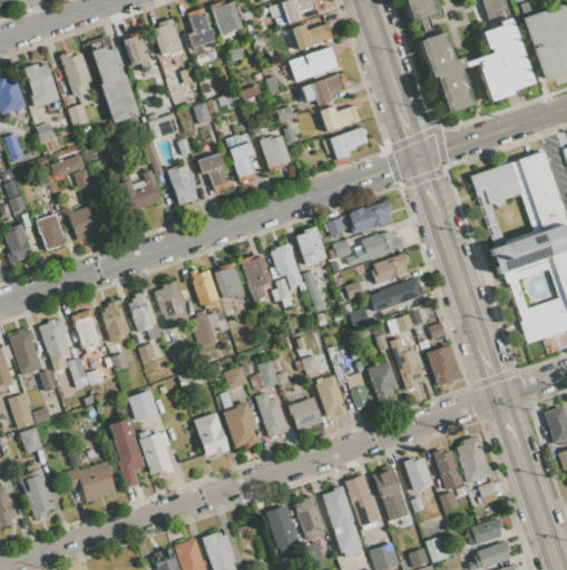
[(269,7),(289,0),(320,0),(322,6),(299,13),(302,21),(289,25),(285,15),(273,19),(269,7)]
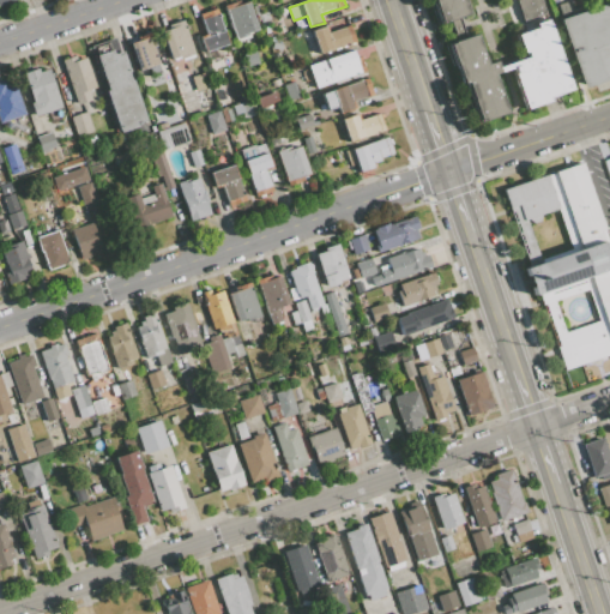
[(466,0),(472,14),(444,23),(435,0),(466,0)]
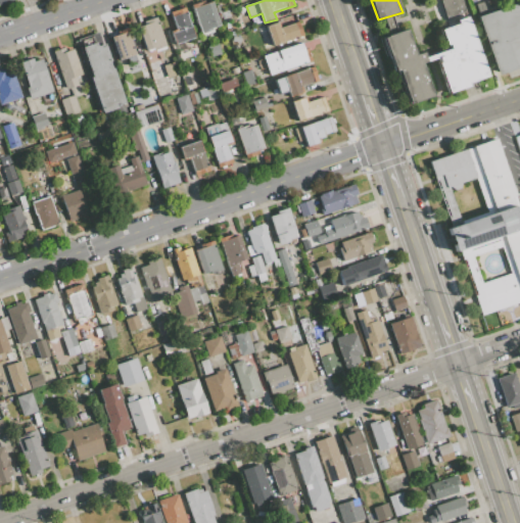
[(442,0),(463,0),(467,12),(448,18),(442,0)]
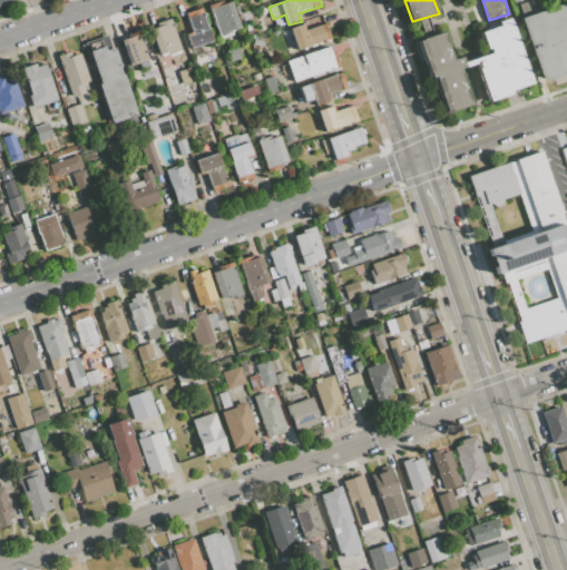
[(212,6),(222,1),(223,5),(233,1),(241,27),(233,30),(234,35),(223,39),(212,6)]
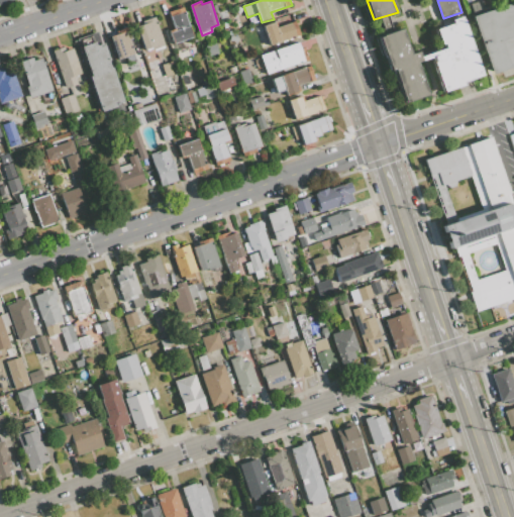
[(475,16),(513,3),(513,67),(494,74),(475,16)]
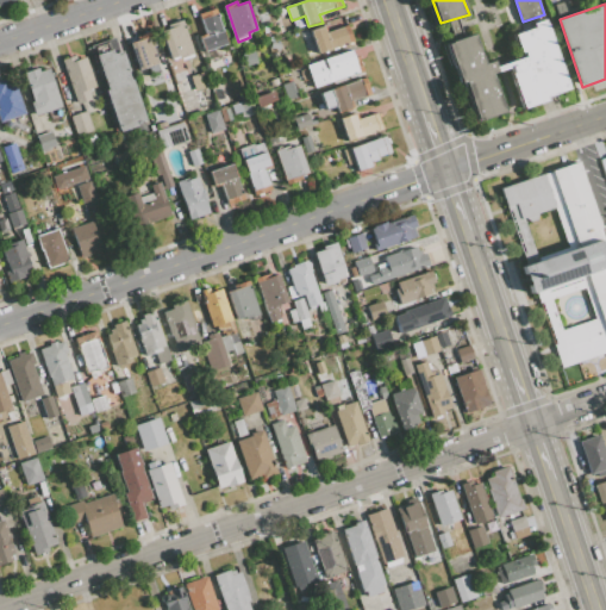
[(201,14),(218,8),(230,44),(206,51),(201,38),(208,36),(201,14)]
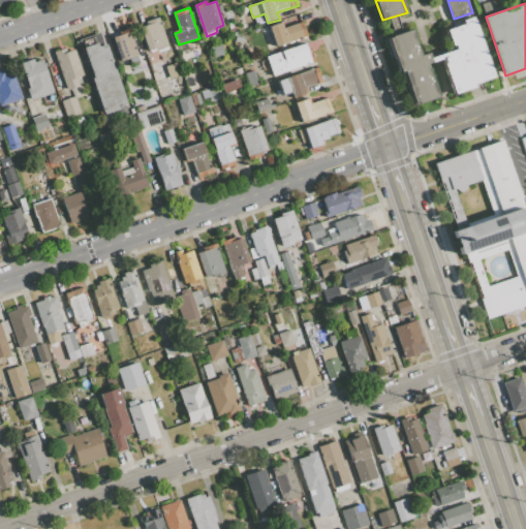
[(226,11),(234,9),(237,17),(228,20),(226,11)]
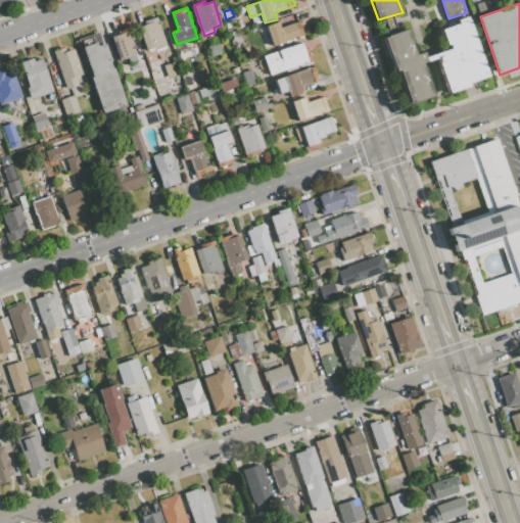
[(140,27),(147,24),(146,20),(158,16),(169,47),(157,51),(156,48),(148,51),(140,27)]
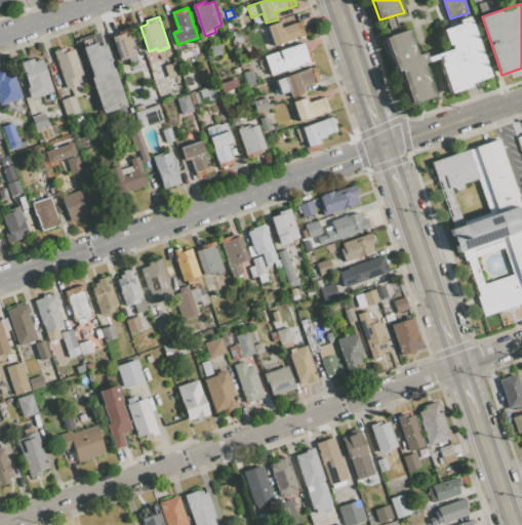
[(451,92),(440,58),(425,64),(436,97),(412,105),(401,71),(397,72),(386,37),(410,30),(418,55),(427,52),(428,57),(453,49),(452,45),(449,46),(443,30),(462,25),(459,21),(472,16),(491,77),(472,83),(473,85),(451,92)]
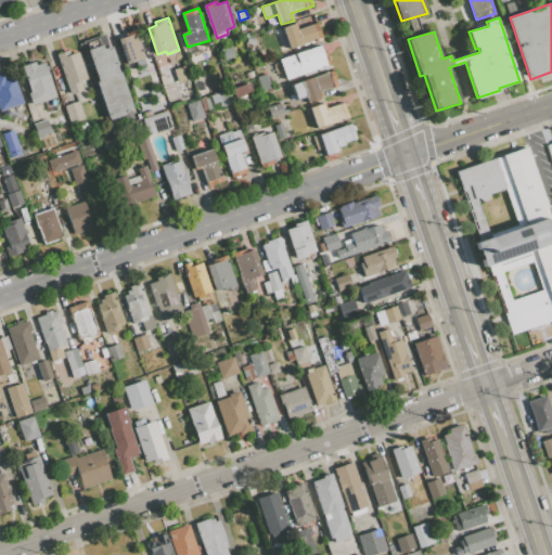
[(284,28),(297,24),(299,30),(319,24),(323,38),(284,51),(279,37),(286,35),(284,28)]
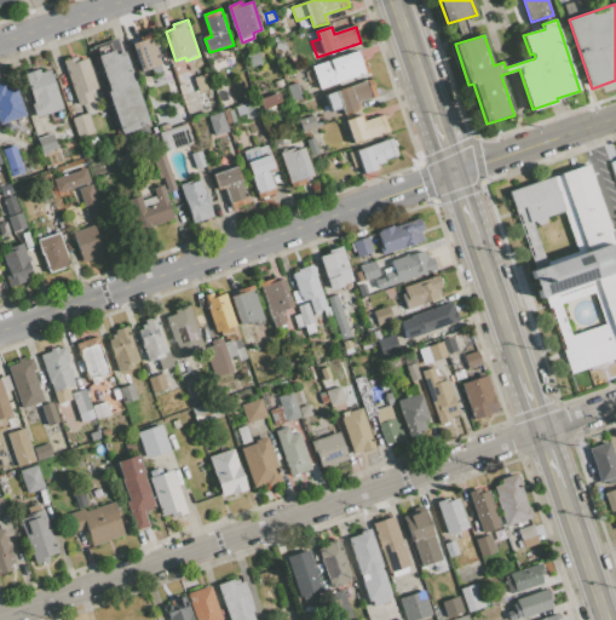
[(133,44),(144,40),(143,36),(155,32),(161,47),(157,49),(163,65),(143,73),(133,44)]
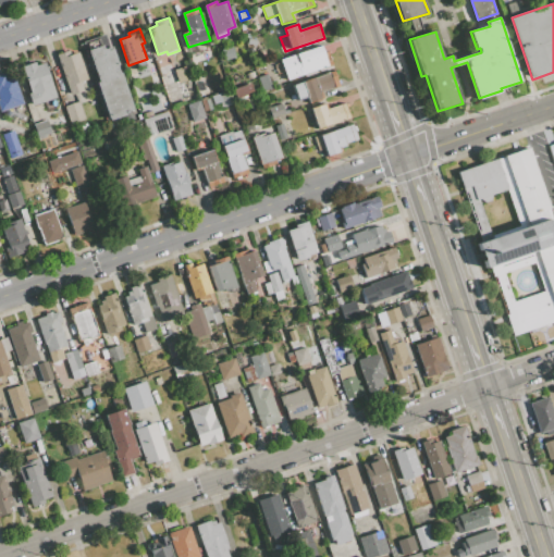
[(111,120),(98,83),(101,82),(90,49),(105,45),(107,49),(114,47),(121,64),(119,65),(121,72),(123,72),(136,109),(126,111),(127,114),(111,120)]
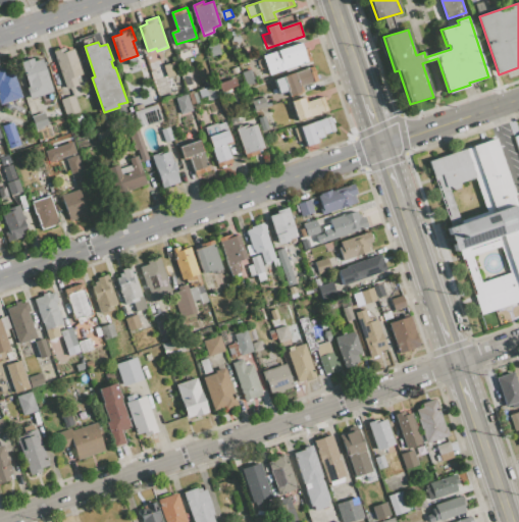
[(209,47),(219,43),(222,54),(212,57),(209,47)]
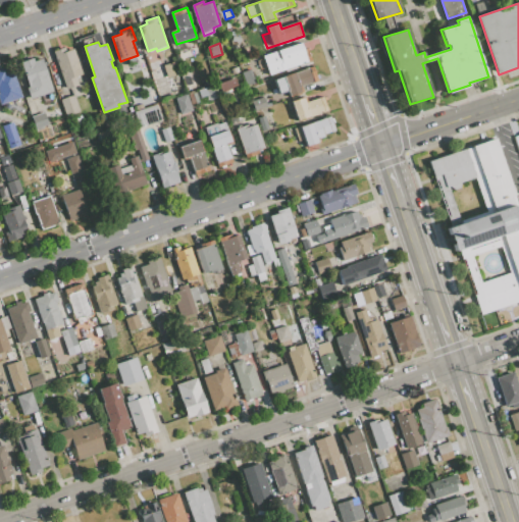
[(264,56),(304,43),(306,50),(310,49),(314,60),(269,74),(264,56)]
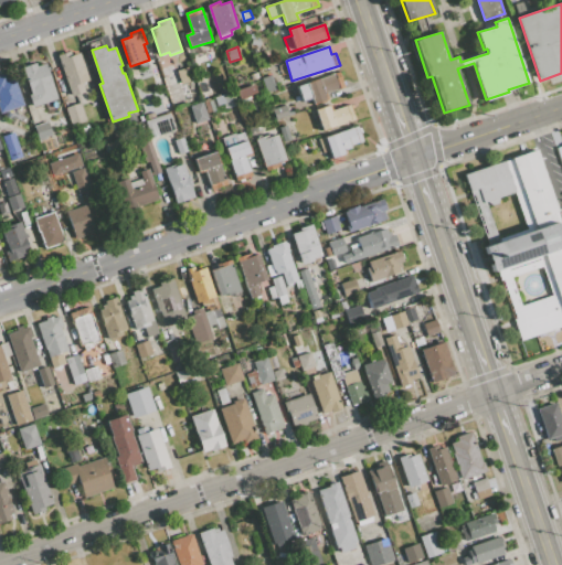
[(59,55),(72,51),(74,55),(82,53),(91,80),(84,82),(86,91),(73,96),(59,55)]
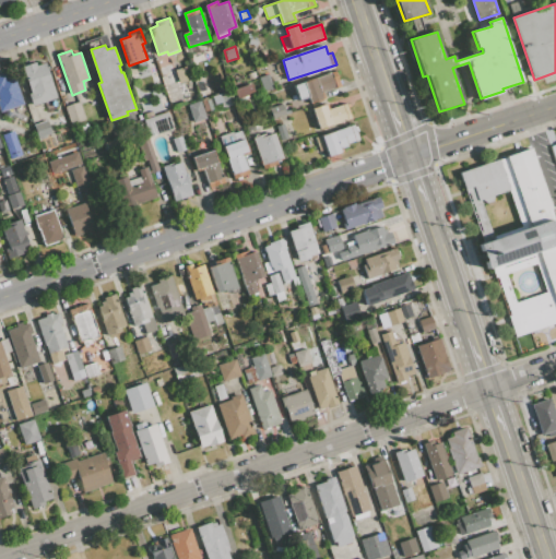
[(276,63),(283,61),(286,73),(280,75),(276,63)]
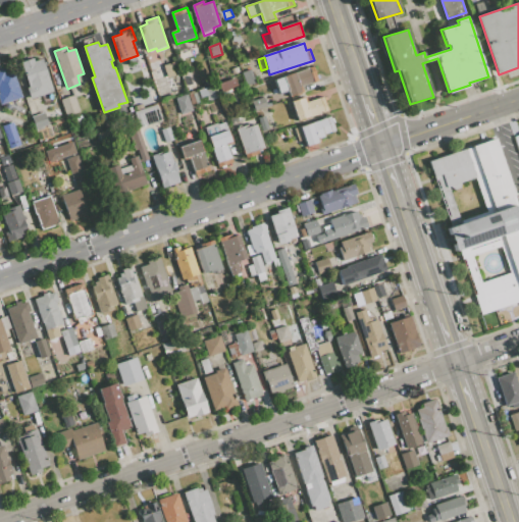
[(55,91),(33,99),(29,88),(31,87),(22,62),(35,58),(36,61),(44,58),(55,91)]
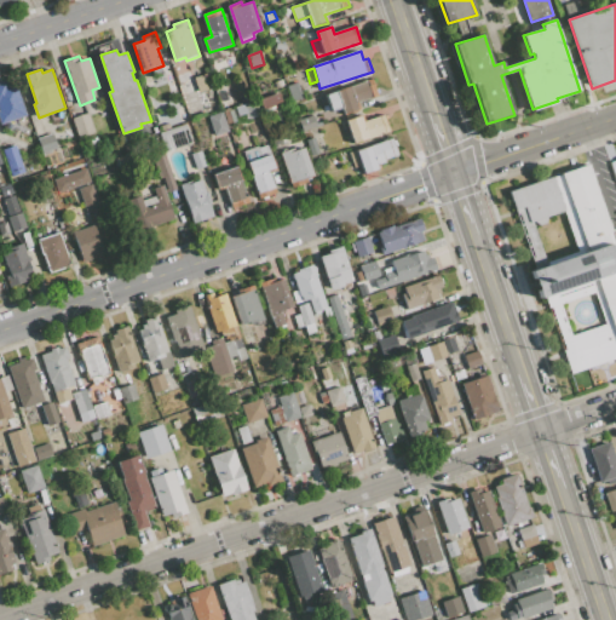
[(196,76),(211,72),(217,87),(201,92),(196,76)]
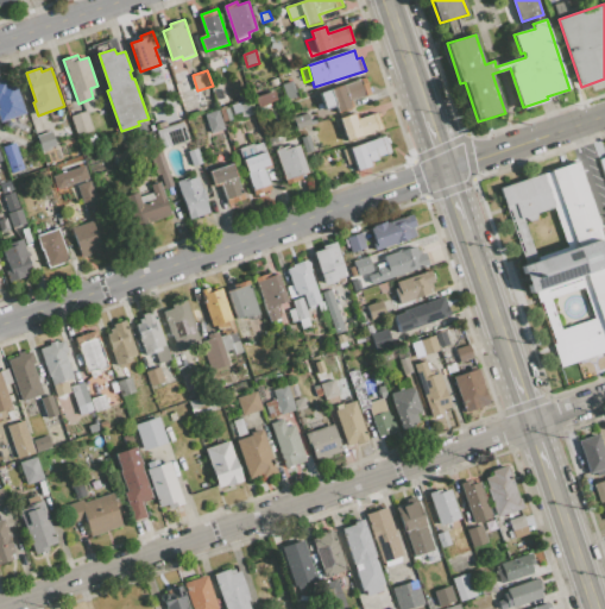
[(270,80),(279,76),(282,83),(272,87),(270,80)]
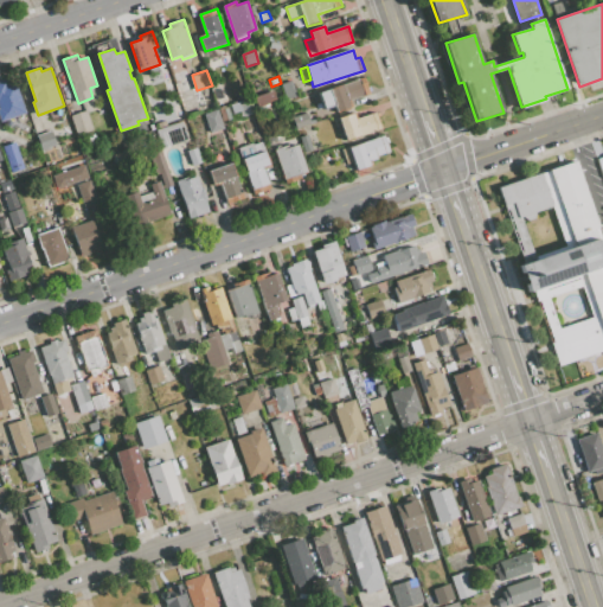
[(321,93),(366,77),(372,94),(350,101),(351,107),(338,112),(337,106),(326,109),(321,93)]
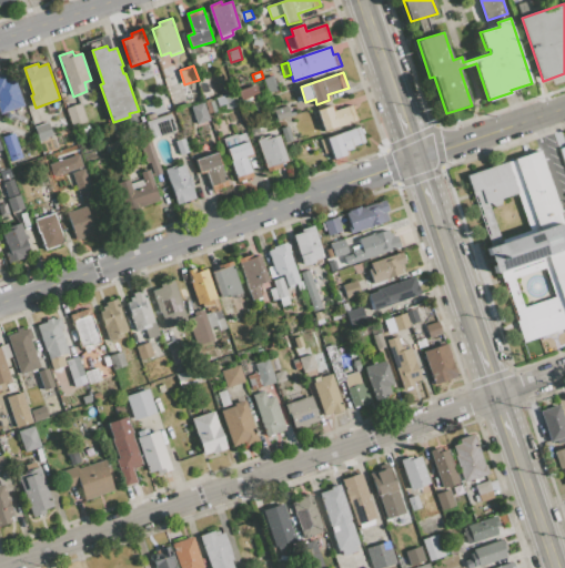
[(27,105),(2,114),(0,108),(0,75),(6,74),(8,79),(16,75),(27,105)]
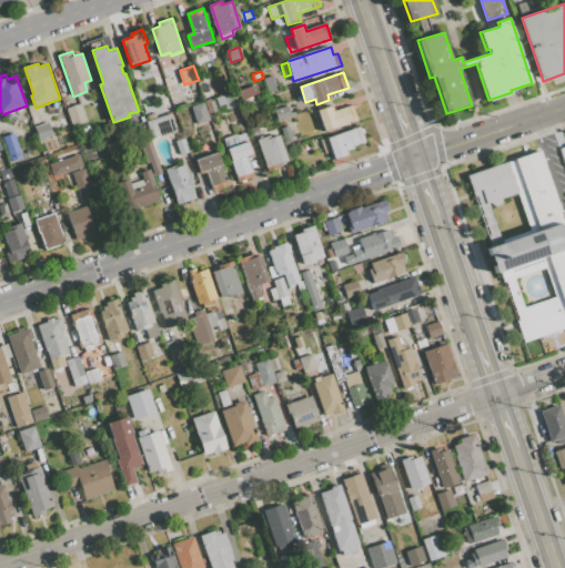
[(265,79),(275,75),(280,90),(271,93),(265,79)]
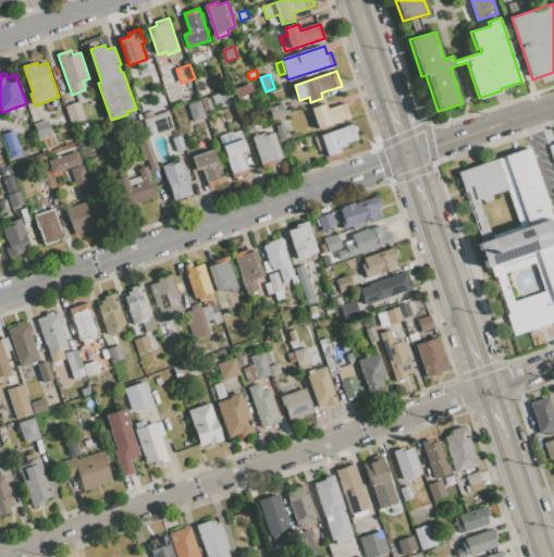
[(235,89),(253,83),(256,93),(238,98),(235,89)]
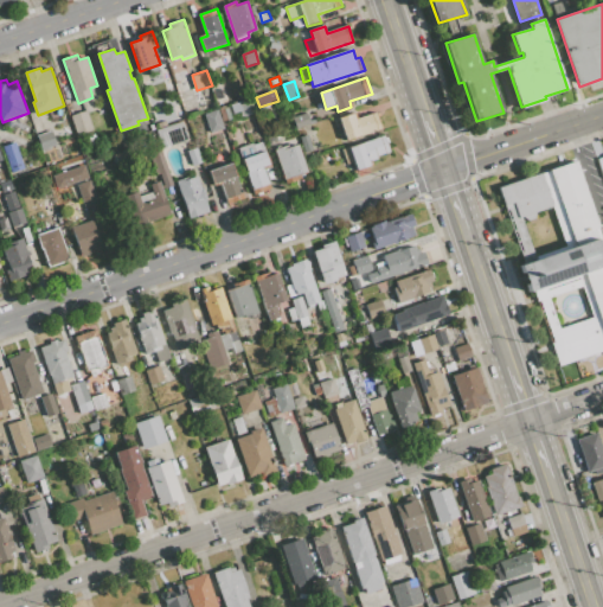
[(232,104),(252,97),(257,113),(244,117),(243,113),(236,115),(232,104)]
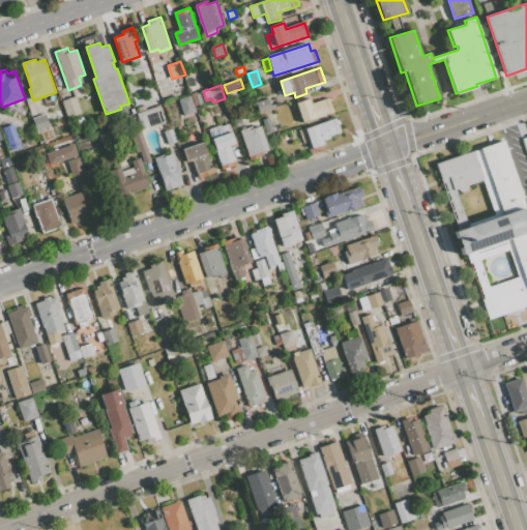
[(180,98),(192,94),(198,112),(186,116),(180,98)]
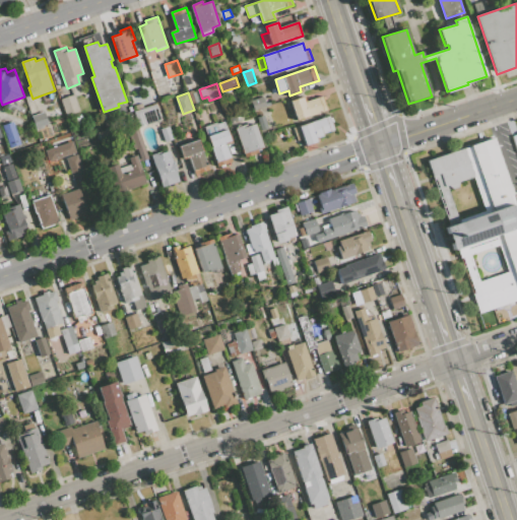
[(62,99),(76,93),(82,111),(67,115),(62,99)]
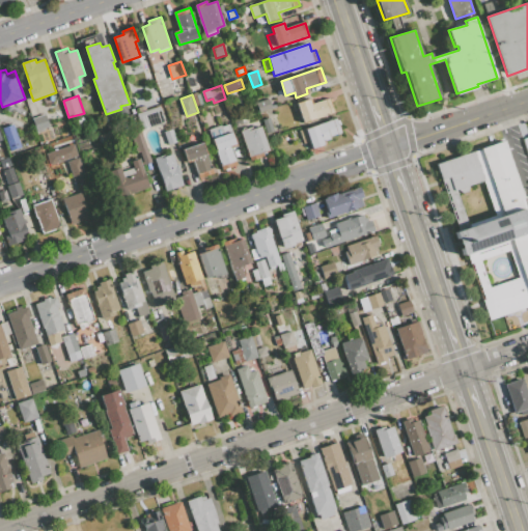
[(258,102),(271,98),(274,108),(261,112),(258,102)]
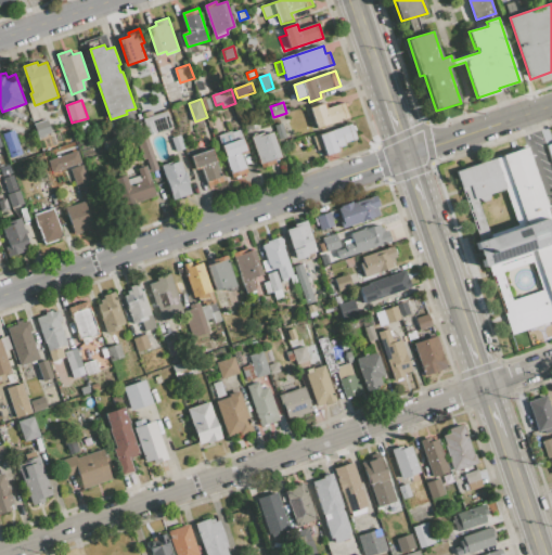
[(308,108),(325,102),(328,108),(346,102),(351,117),(319,129),(316,120),(312,121),(308,108)]
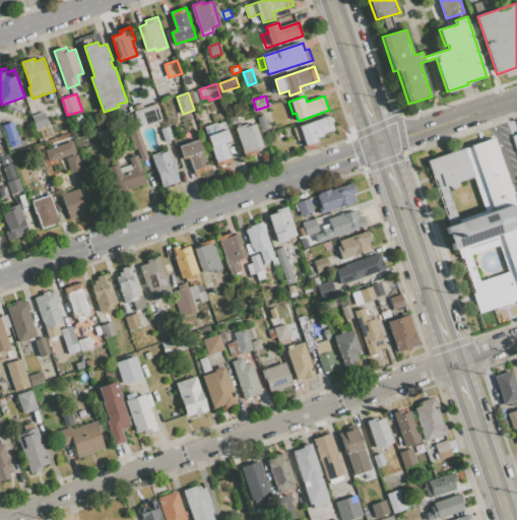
[(135,111),(138,110),(136,105),(143,103),(145,108),(158,104),(164,120),(141,128),(135,111)]
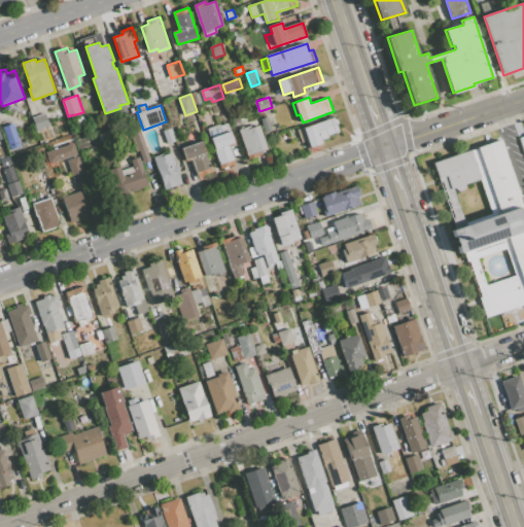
[(33,117),(46,112),(51,128),(38,132),(33,117)]
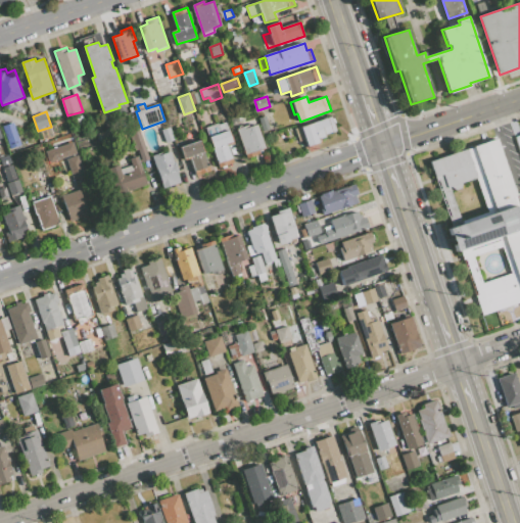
[(261,119),(268,115),(273,130),(265,132),(261,119)]
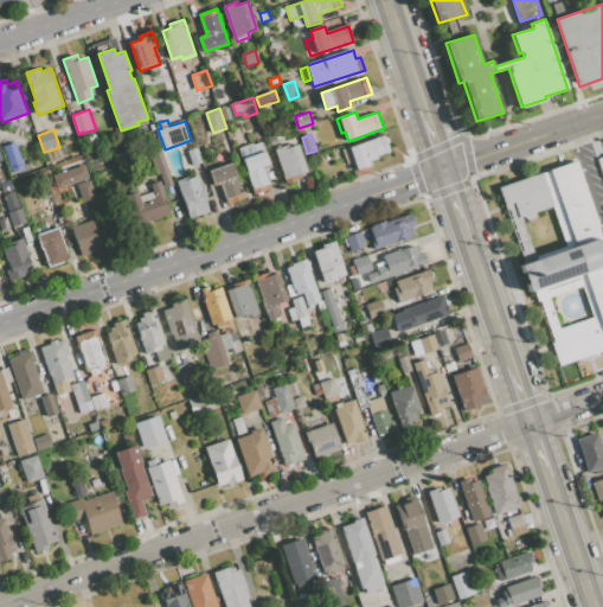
[(344,149),(385,135),(391,151),(379,155),(380,158),(372,160),(371,158),(369,159),(371,166),(359,170),(355,161),(348,164),(344,149)]
